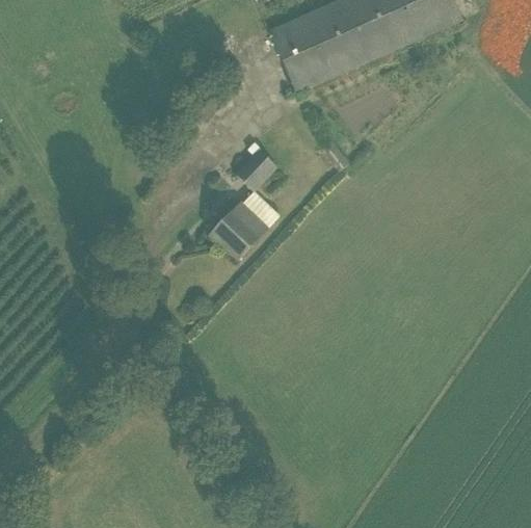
[(335,0),(269,29),(296,93),(462,19),(454,0),(335,0)]
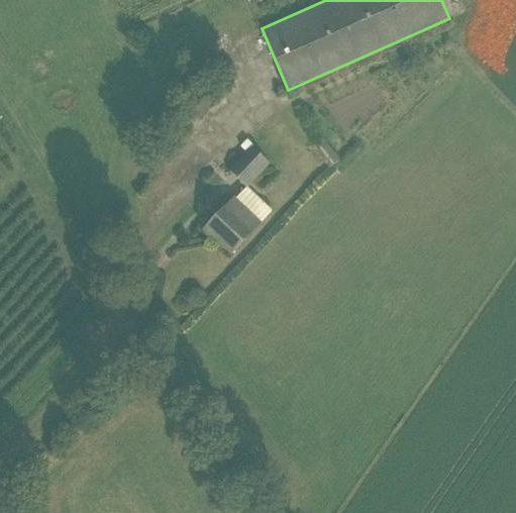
[(311,141),(329,166),(340,157),(322,133),(311,141)]
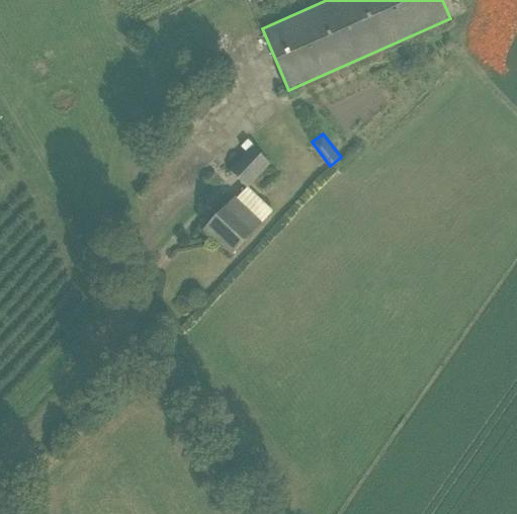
[(247,150),(252,145),(252,146),(254,144),(248,138),(241,145),(247,150)]
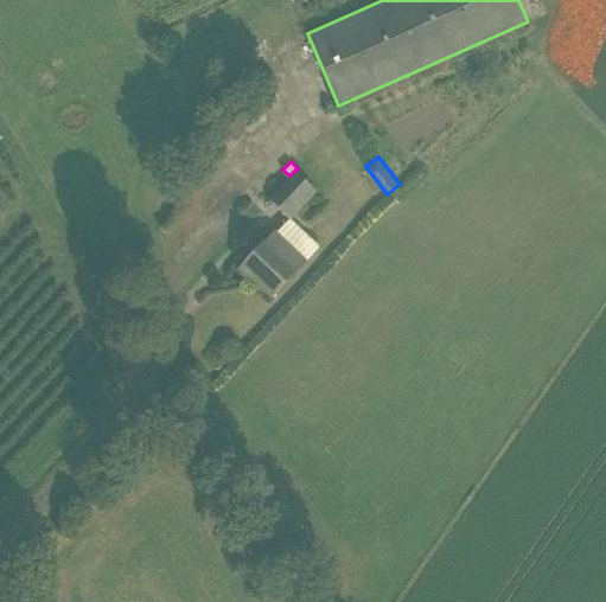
[(295,171),(295,170),(289,175),(269,198),(289,217),(316,190),(295,171)]
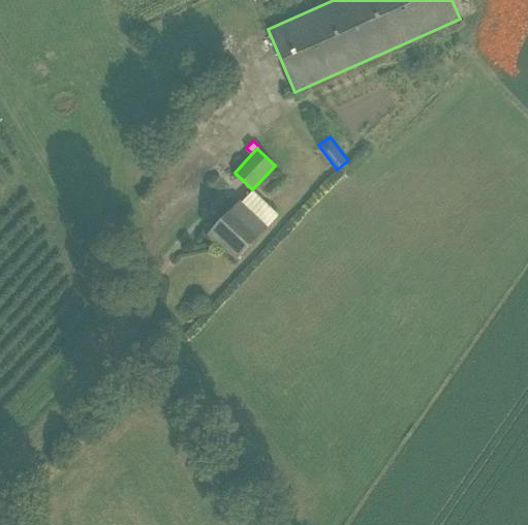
[(277,214),(261,199),(252,190),(241,202),(240,201),(210,233),(237,257),(266,225),(277,214)]
